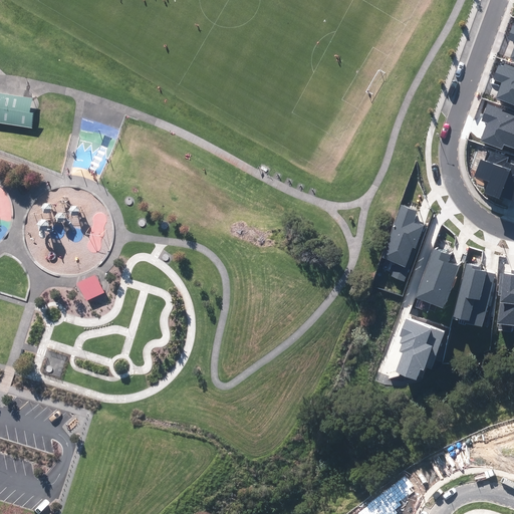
[(504,66),(499,64),(493,80),(501,83),(495,99),(513,106),(513,67),(505,64),(504,66)]
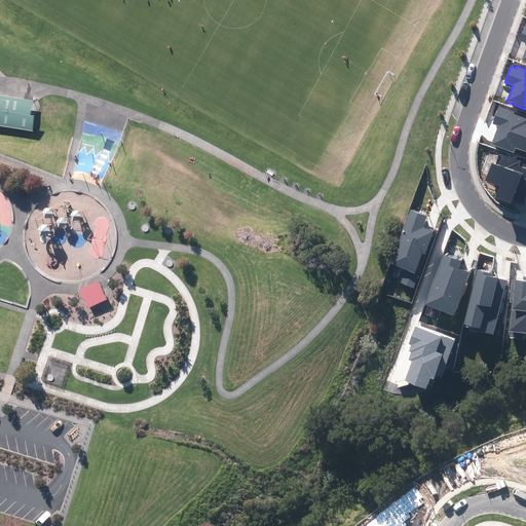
[(37,102),(0,95),(0,124),(36,130),(39,116),(35,115),(37,102)]
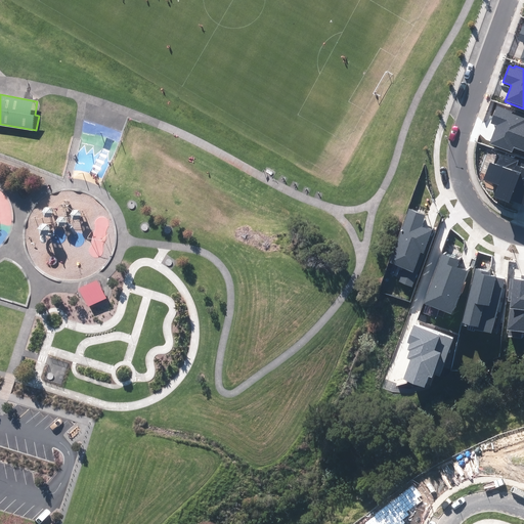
[(523,116),(497,106),(491,123),(496,125),(489,144),(513,153),(514,148),(523,151),(523,116)]
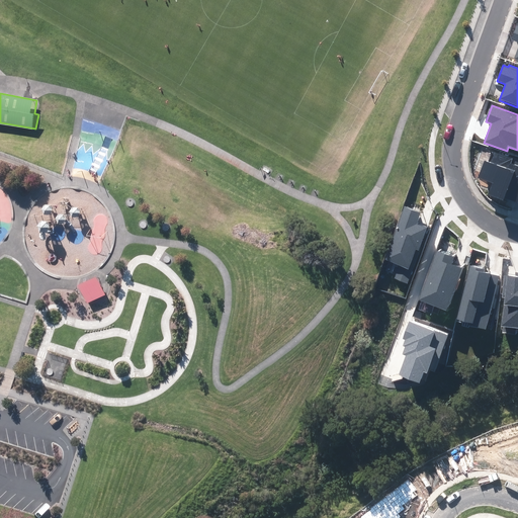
[(492,152),(489,161),(485,160),(478,178),(492,183),(488,194),(503,200),(504,197),(517,202),(517,201),(517,166),(511,164),(513,159),(492,152)]
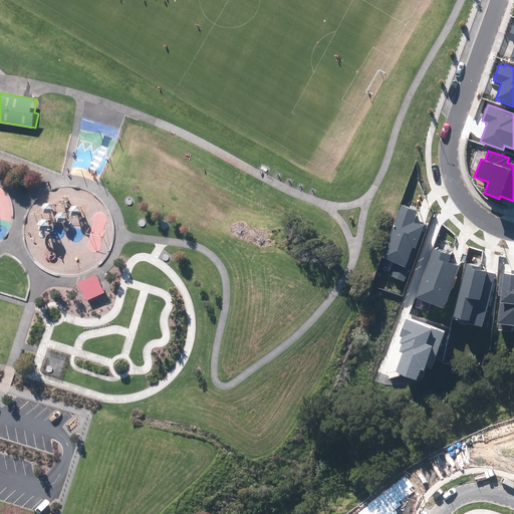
[(391,277),(404,281),(424,226),(413,223),(417,211),(401,205),(381,258),(396,263),(391,277)]
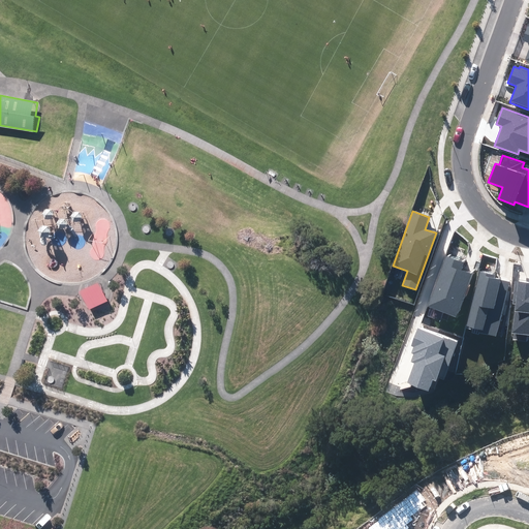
[(465,259),(446,252),(427,307),(457,317),(472,273),(462,269),(465,259)]
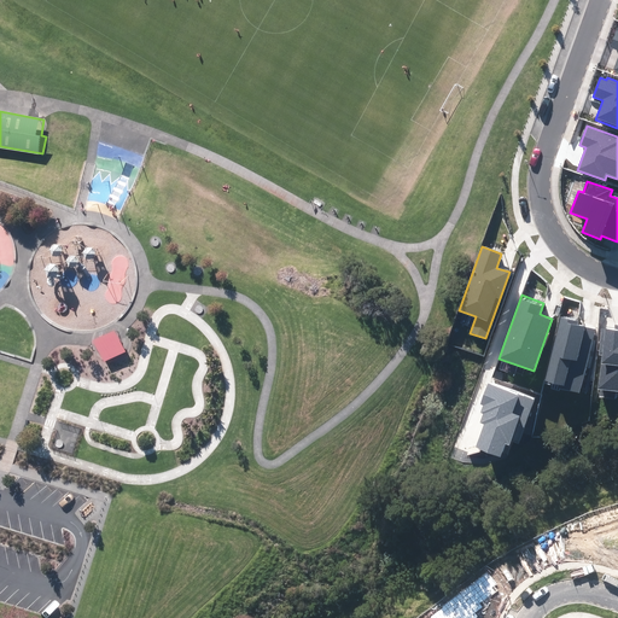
[(578,320),(560,316),(544,380),(563,385),(561,389),(579,394),(595,328),(578,325),(578,320)]
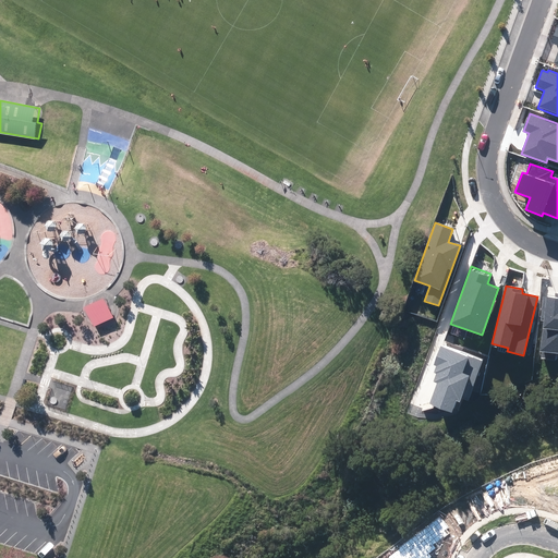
[(542,358),(555,360),(556,352),(557,352),(557,293),(555,293),(554,296),(543,295),(540,322),(543,322),(540,351),(543,352),(542,358)]
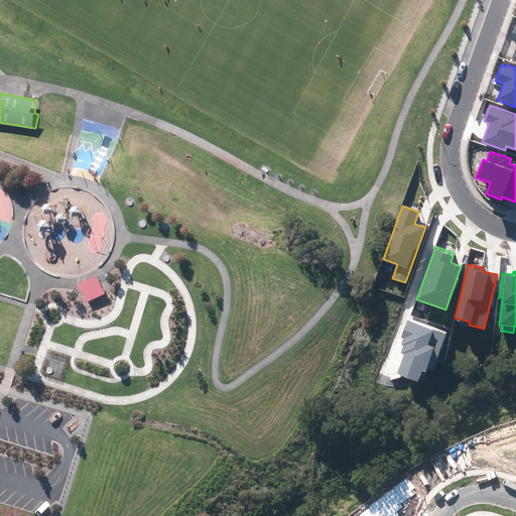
[(108,290),(100,272),(82,280),(90,298),(108,290)]
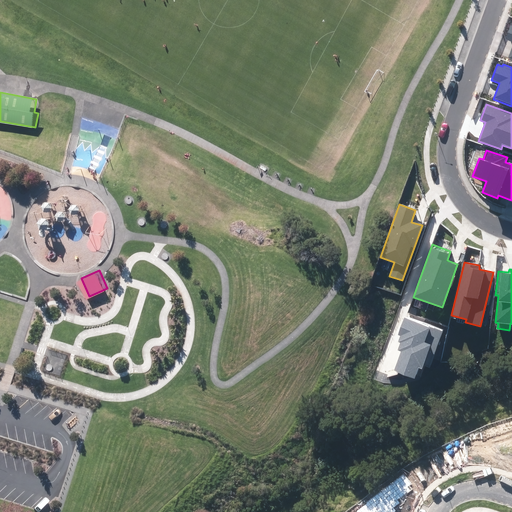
[(429,366),(442,330),(404,316),(397,335),(400,336),(398,342),(400,343),(397,350),(401,352),(394,370),(414,378),(418,367),(421,368),(423,364),(429,366)]
